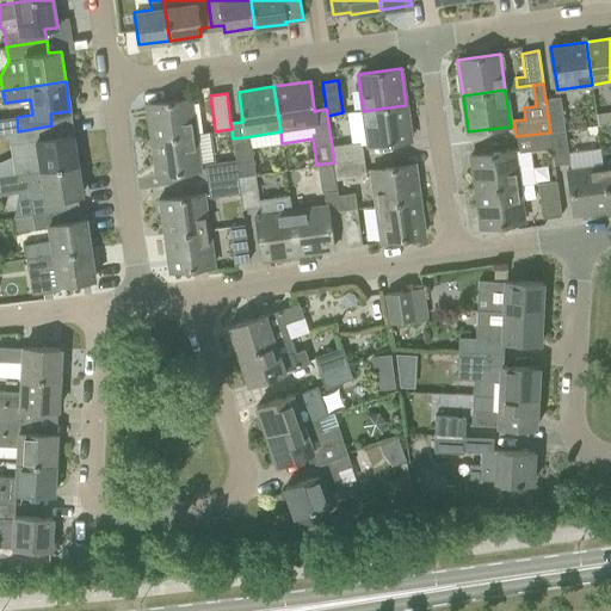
[(561,97),(545,99),(550,133),(566,130),(563,122),(561,97)]
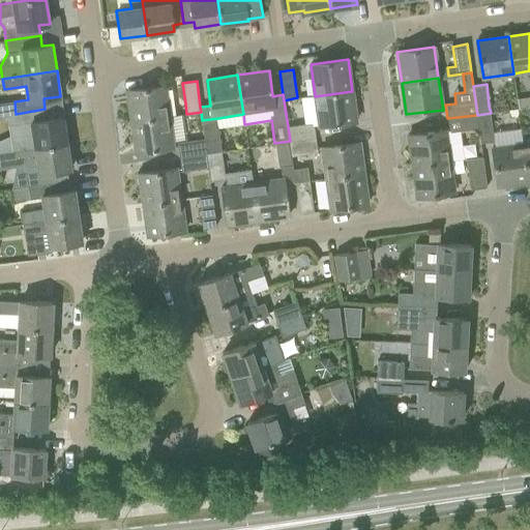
[(127,90),(133,122),(170,117),(165,86),(127,90)]
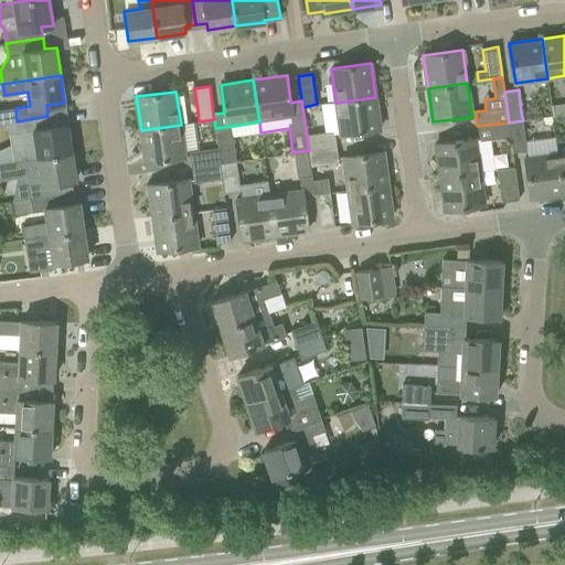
[(375,97),(336,103),(340,136),(381,129),(375,97)]
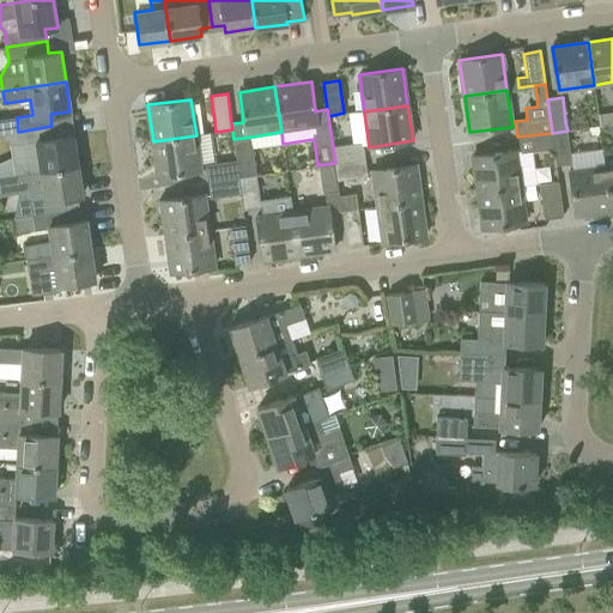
[(10,138),(14,175),(78,165),(73,135),(54,138),(52,126),(18,132),(12,132),(12,138),(10,138)]
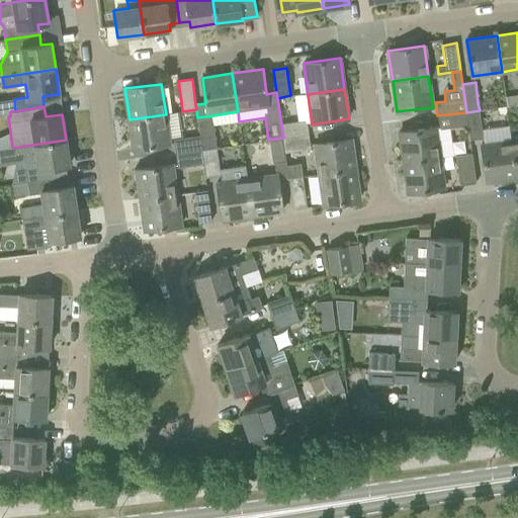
[(480,110),(466,112),(467,126),(469,140),(484,138),(480,110)]
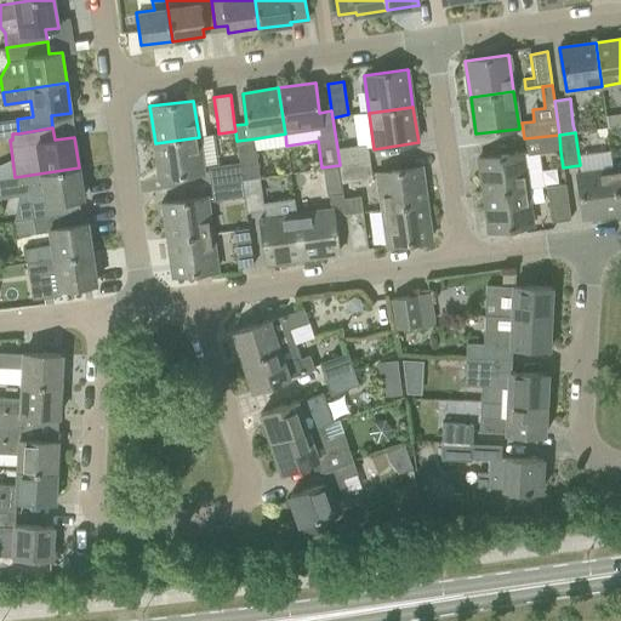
[(528,157),(560,152),(559,135),(524,138),(528,157)]
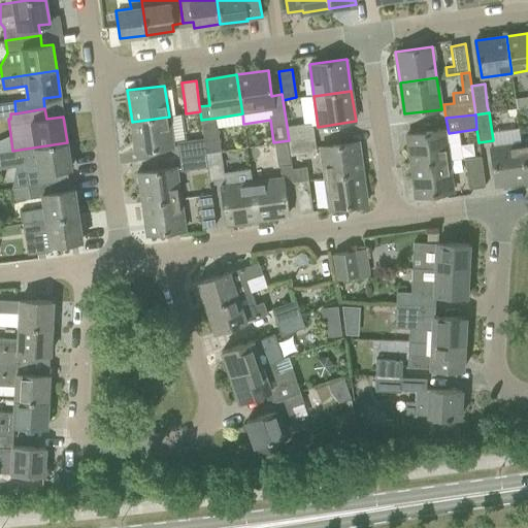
[(132,122),(136,153),(173,147),(169,117),(132,122)]
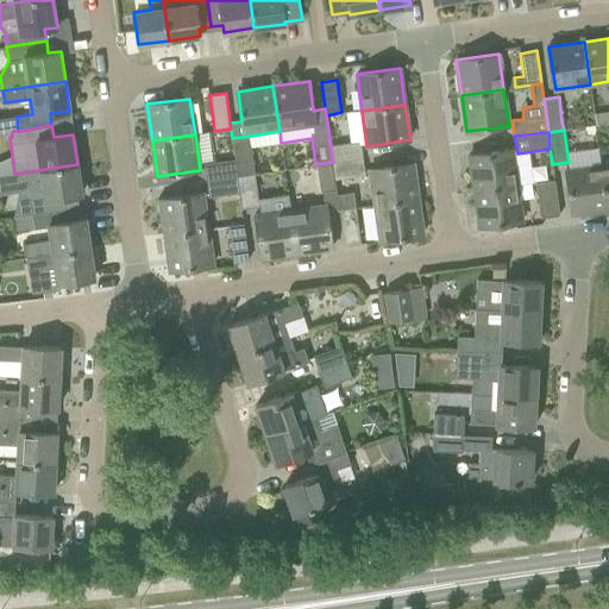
[(232,138),(236,159),(238,175),(255,173),(251,136),(232,138)]
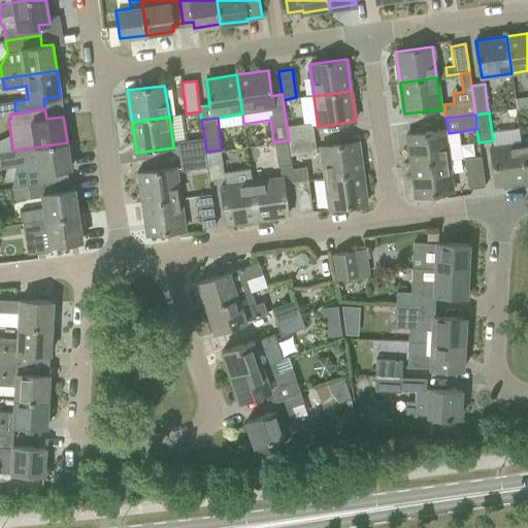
[(314,123),(287,126),(289,140),(316,137),(314,123)]
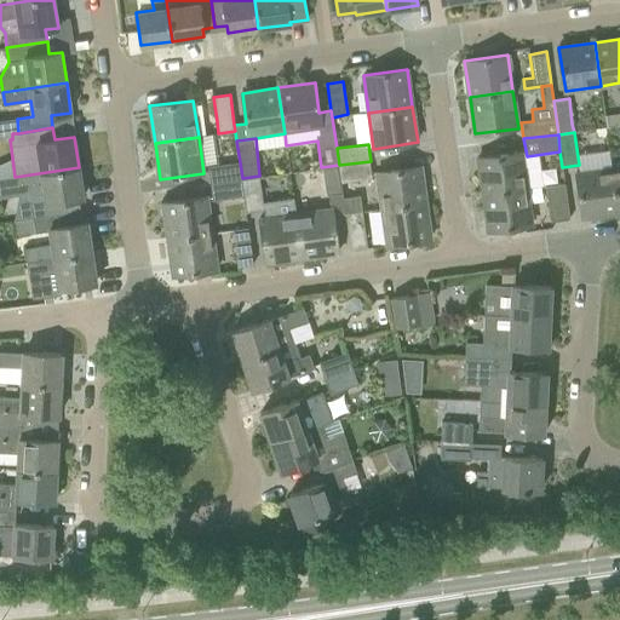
[(522,151),(478,158),(483,194),(527,188),(522,154),(522,151)]
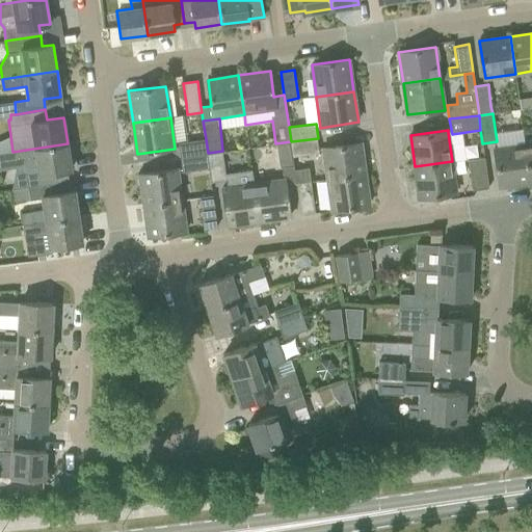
[(291,141),(293,156),(320,152),(318,138),(291,141)]
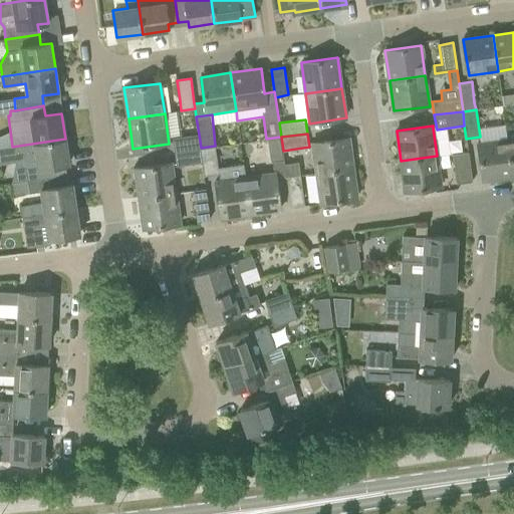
[(175,152),(200,149),(201,148),(199,135),(173,138),(175,152)]
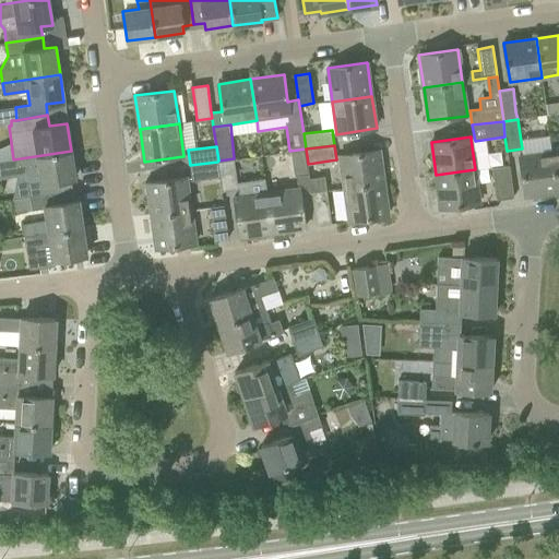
[(384,182),(379,150),(340,156),(344,188),(384,182)]
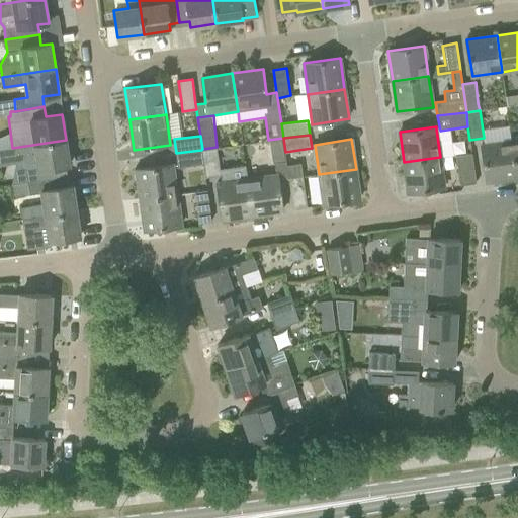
[(38,167),(26,169),(28,181),(60,177),(59,167),(70,165),(66,140),(12,148),(0,150),(0,165),(37,160),(38,167)]
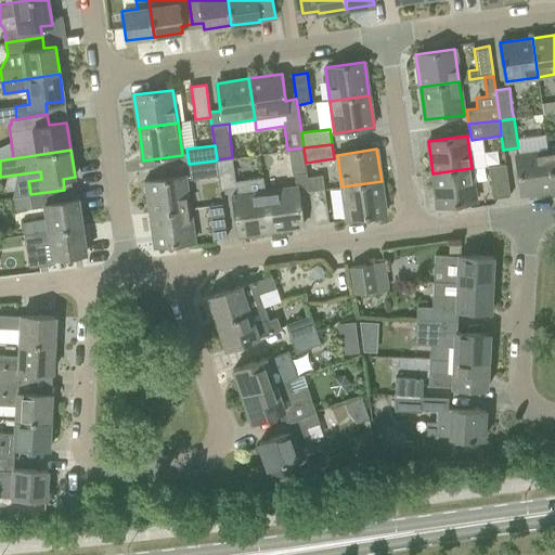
[(554,190),(549,151),(515,155),(521,194),(554,190)]
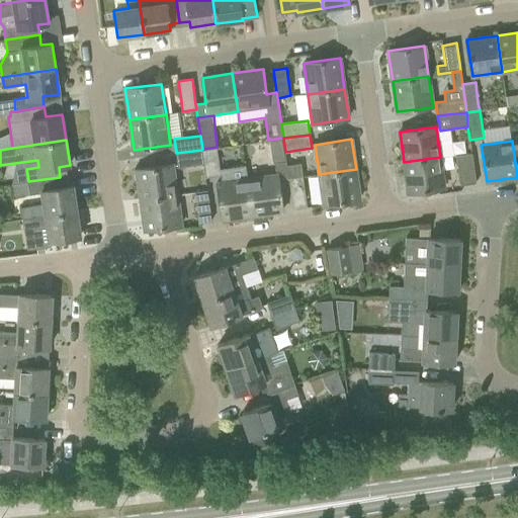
[(201,150),(203,164),(205,177),(222,175),(217,147),(202,149),(201,150)]
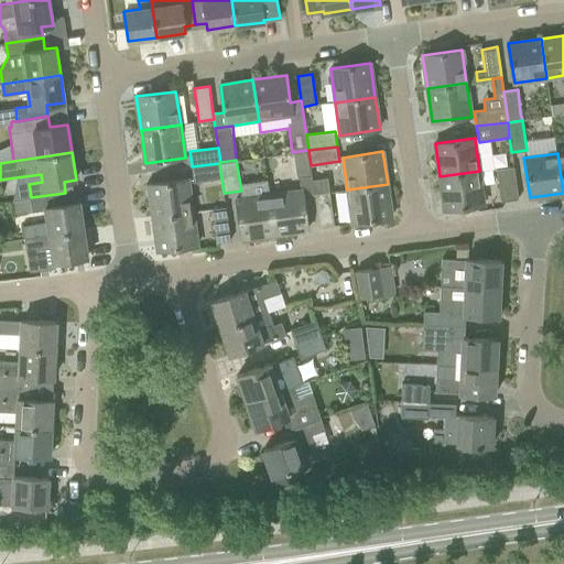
[(194,182),(221,179),(219,163),(192,166),(194,182)]
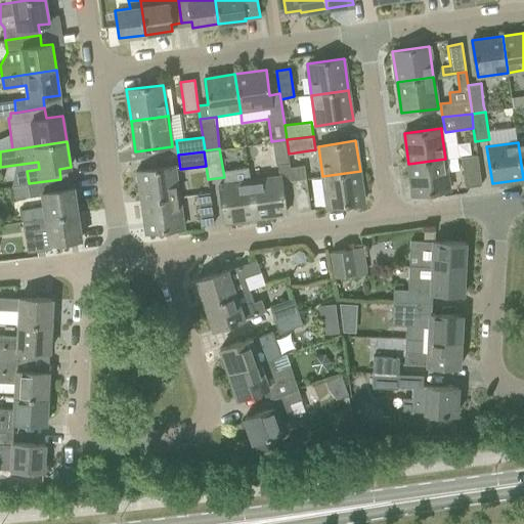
[(479,165),(478,155),(463,157),(466,187),(482,185),(479,165)]
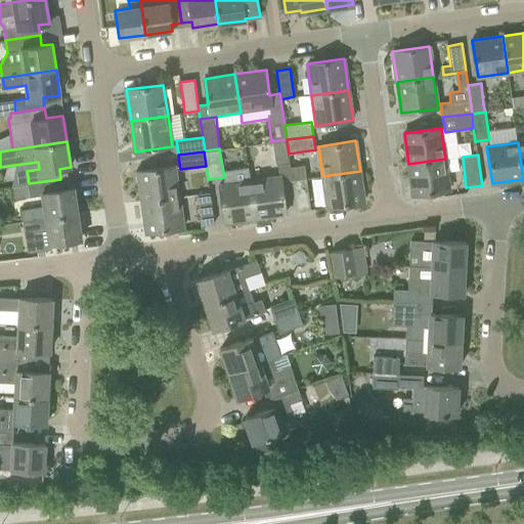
[(443,190),(449,190),(445,159),(408,164),(412,195),(443,190)]
